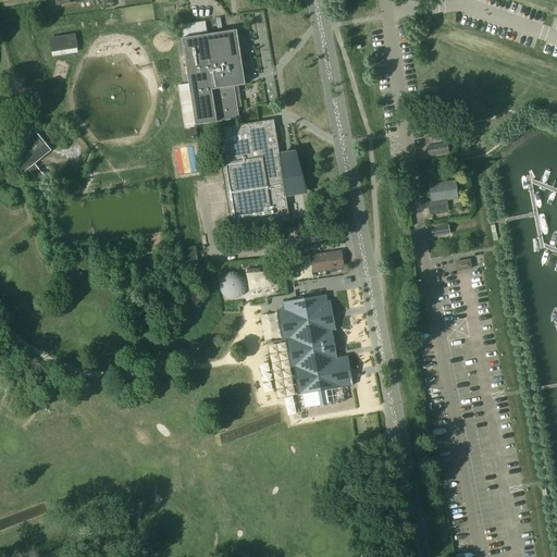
[(246,84),(238,28),(182,37),(195,126),(215,123),(239,120),(238,108),(240,108),(237,85),(246,84)]
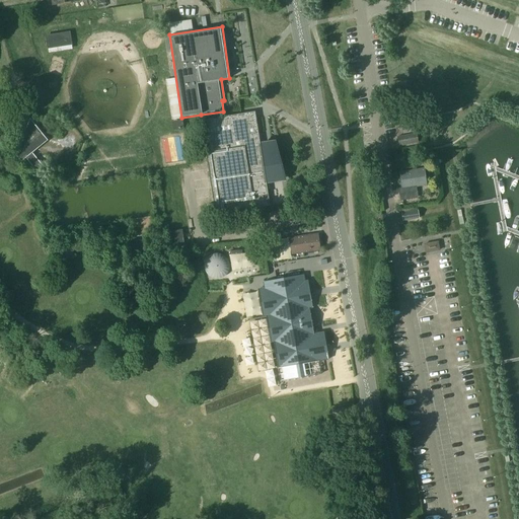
[(47,35),(49,49),(73,46),(71,32),(47,35)]
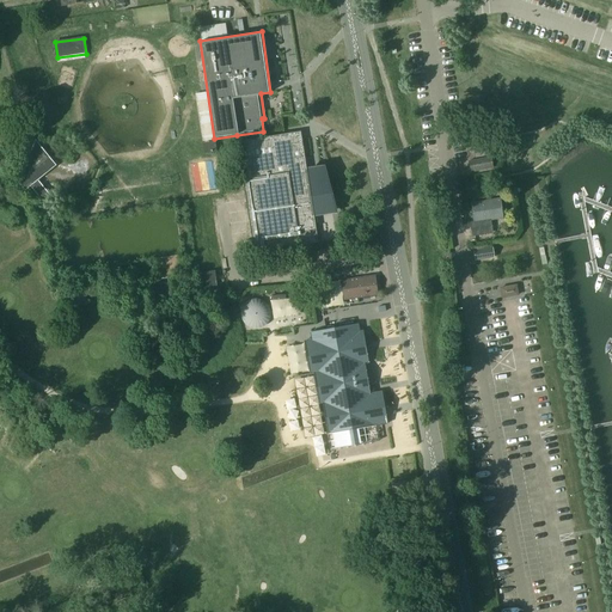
[(300,133),(240,142),(246,178),(243,179),(255,252),(317,243),(312,213),(335,209),(325,173),(306,177),(300,133)]
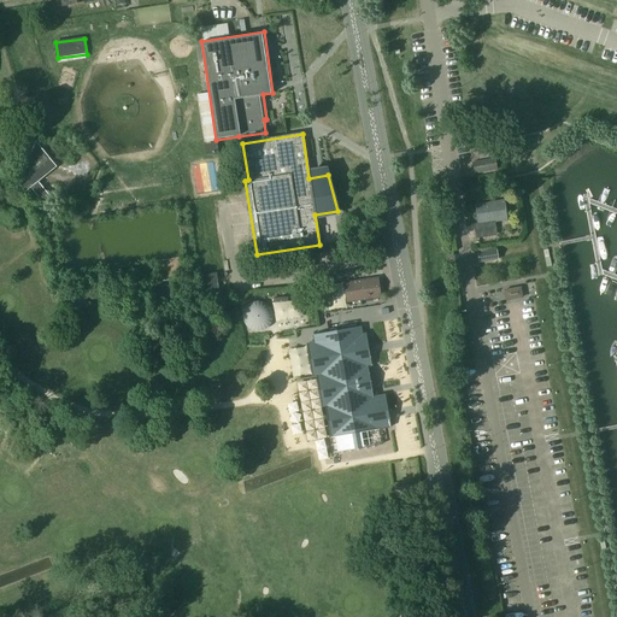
[(45,205),(52,199),(37,182),(57,168),(36,141),(21,176),(18,184),(24,193),(30,188),(45,205)]
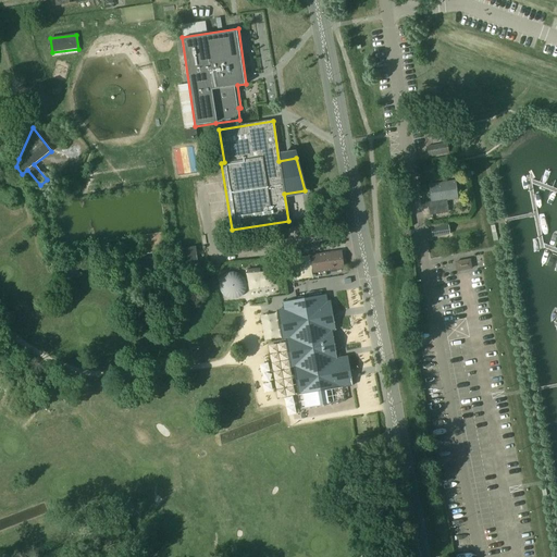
[(429,158),(448,155),(445,135),(432,137),(433,145),(443,143),(443,145),(426,148),(429,158)]
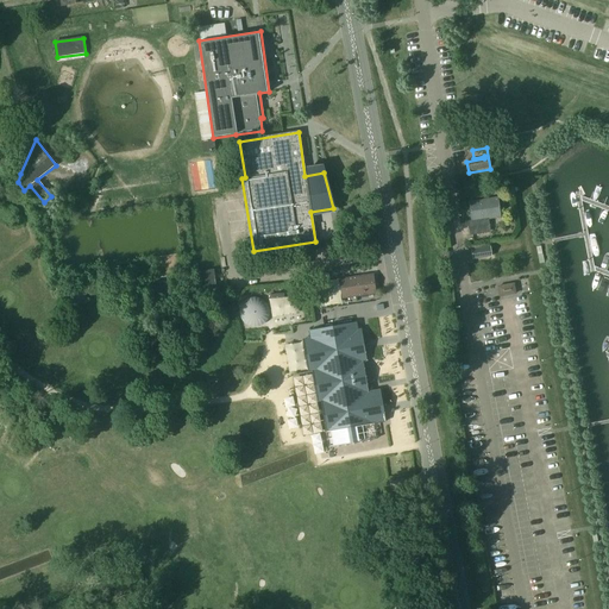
[(469,237),(485,234),(484,227),(489,226),(488,219),(498,218),(496,199),(469,203),(471,221),(466,223),(469,237)]
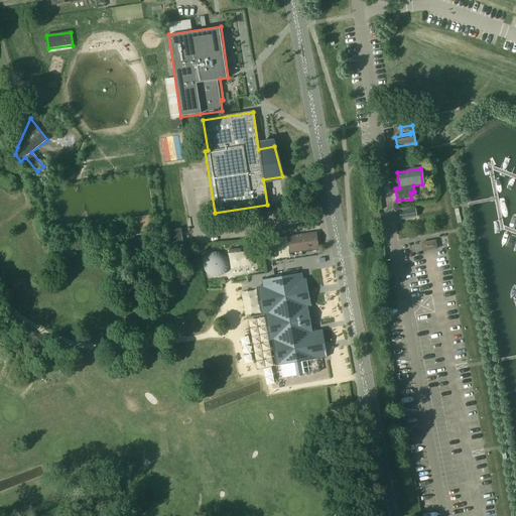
[(399,212),(400,220),(415,218),(414,210),(399,212)]
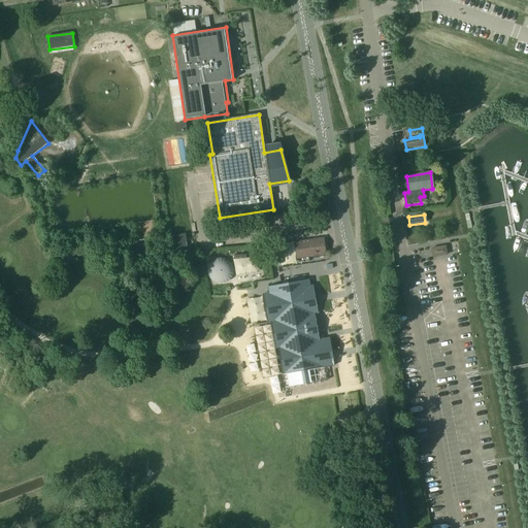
[(170,236),(172,258),(188,256),(186,234),(170,236)]
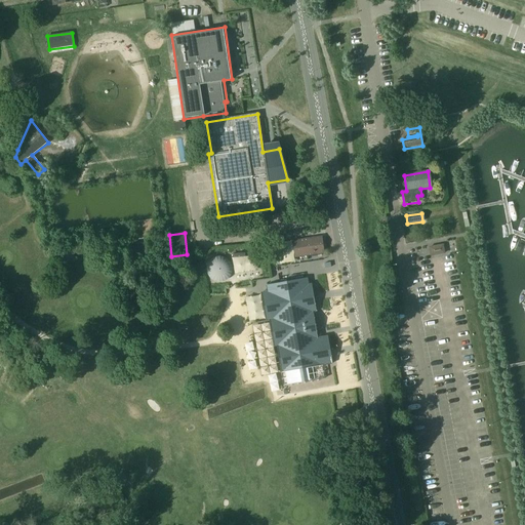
[(322,253),(320,238),(293,241),(295,256),(322,253)]
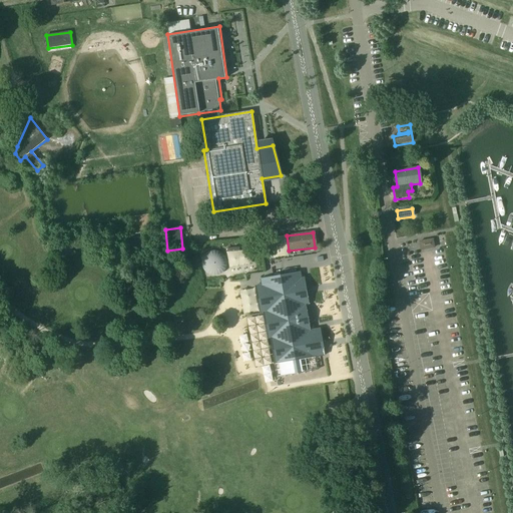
[(433,238),(419,241),(421,249),(434,246),(433,238)]
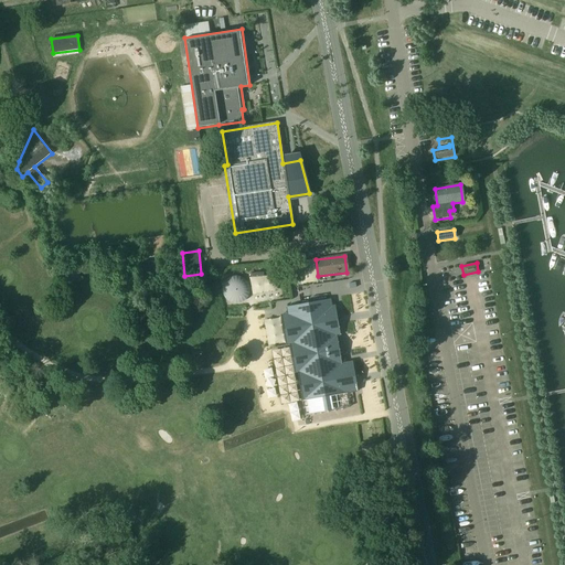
[(222,287),(222,291),(223,295),(225,298),(227,301),(231,302),(235,304),(238,304),(243,301),(245,299),(247,296),(249,292),(249,288),(248,285),(246,281),(243,278),(240,277),(236,276),(232,277),(228,278),(225,280),(223,284),(222,287)]
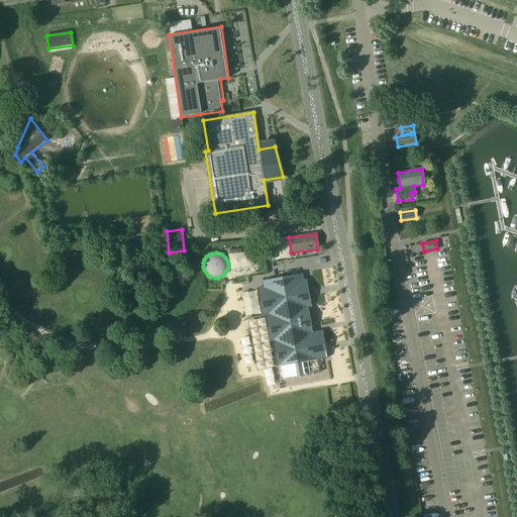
[(302,274),(262,281),(273,340),(279,339),(283,358),(289,357),(290,364),(277,366),(280,380),(319,373),(317,359),(327,357),(325,350),(322,351),(319,331),(312,332),(308,307),(311,307),(310,299),(306,300),(302,274)]
